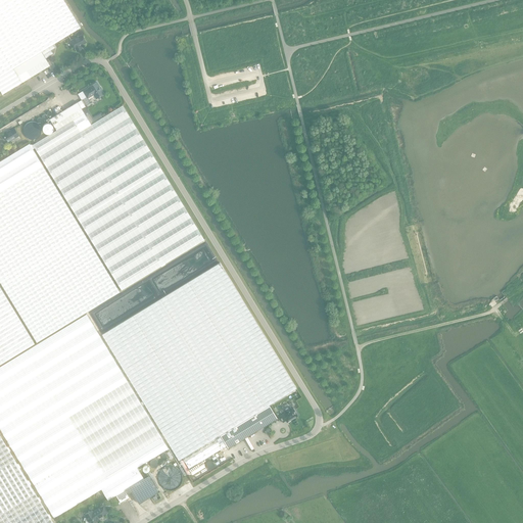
[(0,0),(0,77),(53,45),(81,28),(63,0),(0,0)]
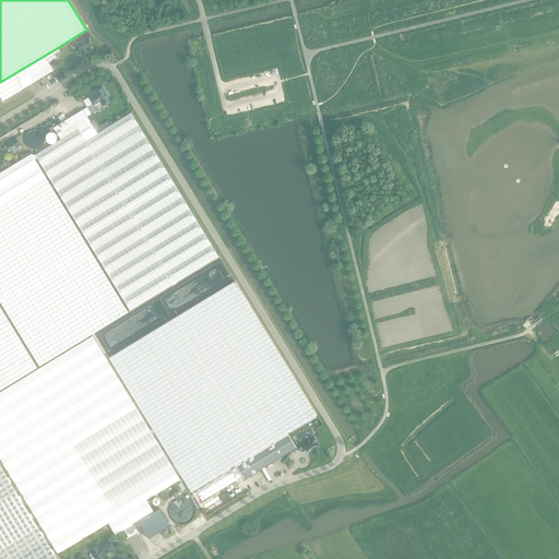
[(86,49),(92,46),(87,37),(75,44),(80,52),(81,52),(82,56),(88,52),(86,49)]
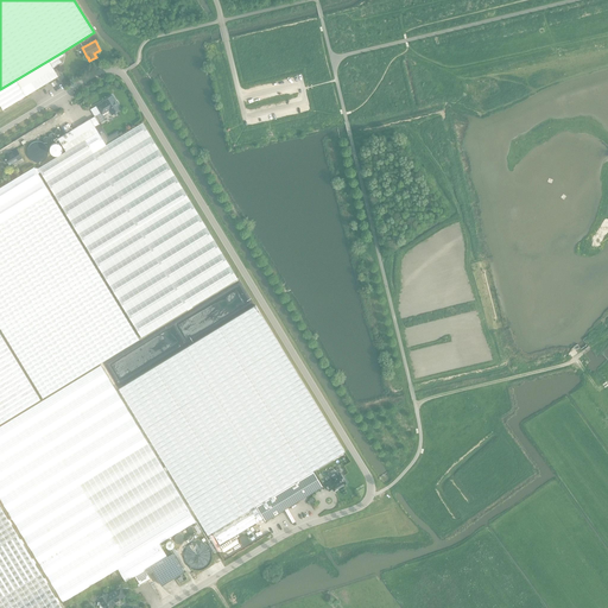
[(0,105),(2,109),(7,107),(25,96),(26,96),(58,76),(54,68),(62,63),(59,58),(64,56),(62,52),(0,89),(0,105)]
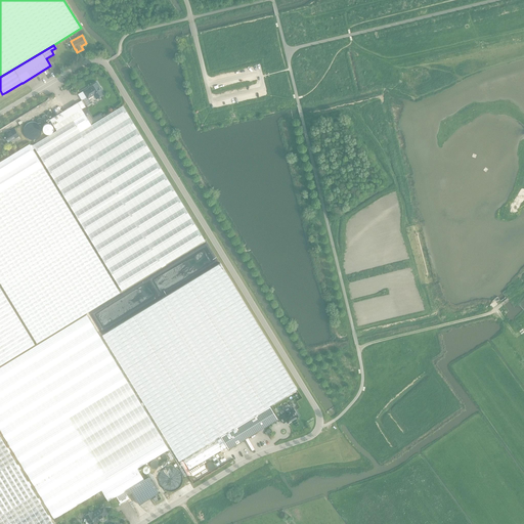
[(100,91),(101,90),(101,89),(100,87),(99,87),(97,82),(89,87),(90,88),(84,91),(88,98),(94,94),(97,98),(103,95),(100,91)]
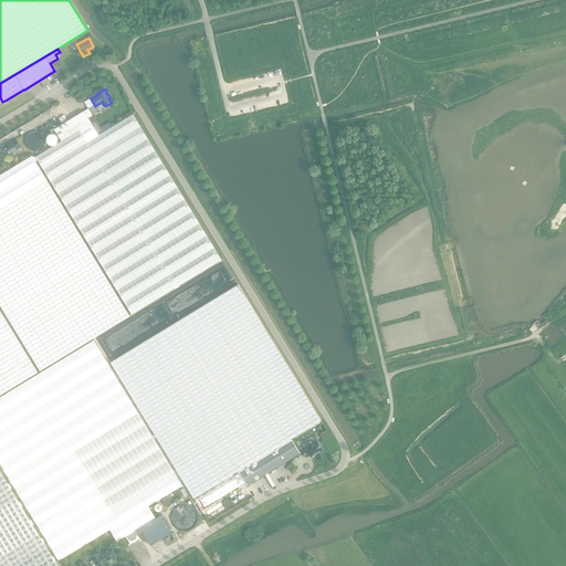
[(54,129),(61,142),(91,123),(88,118),(93,116),(88,108),(84,111),(54,129)]
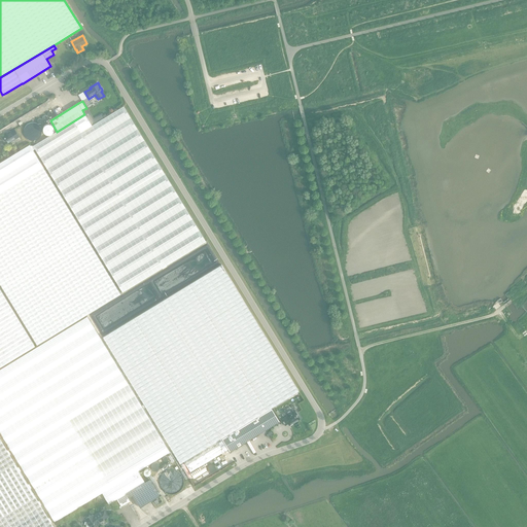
[(84,114),(57,132),(33,146),(123,292),(206,242),(124,106),(104,118),(92,126),(84,114)]
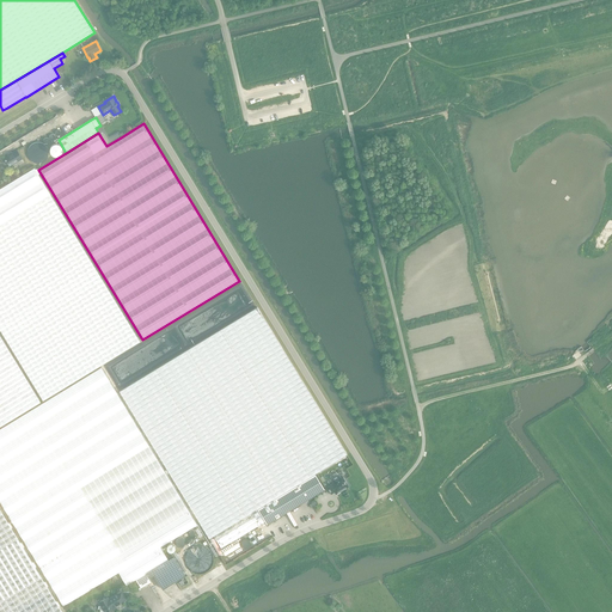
[(101,126),(96,128),(98,133),(106,146),(121,138),(118,132),(109,138),(101,124),(101,126)]
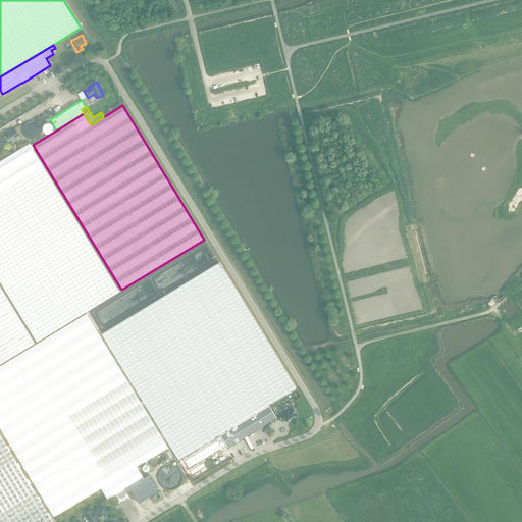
[(8,142),(18,136),(14,128),(3,135),(4,137),(4,138),(3,139),(4,141),(5,141),(6,141),(8,142)]
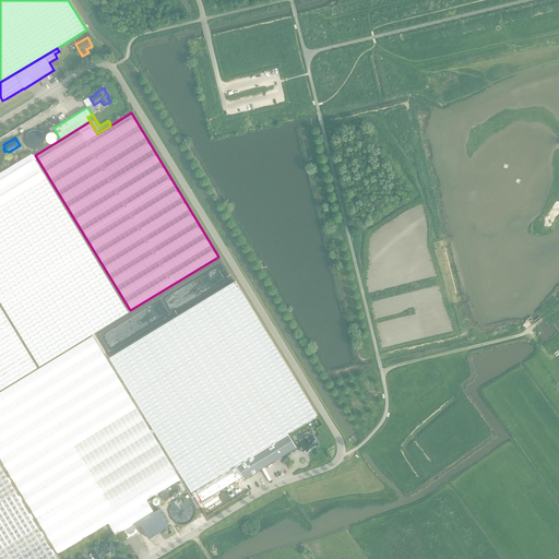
[(0,173),(0,301),(39,366),(128,312),(32,154),(0,173)]
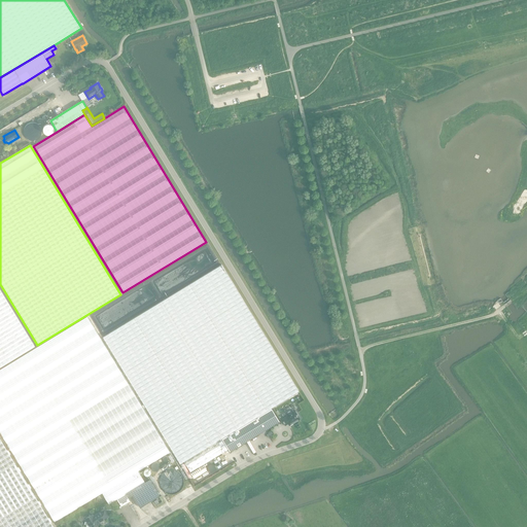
[(221,265),(101,339),(113,358),(129,384),(170,452),(178,465),(184,461),(221,438),(257,417),(271,409),(299,391),(221,265)]
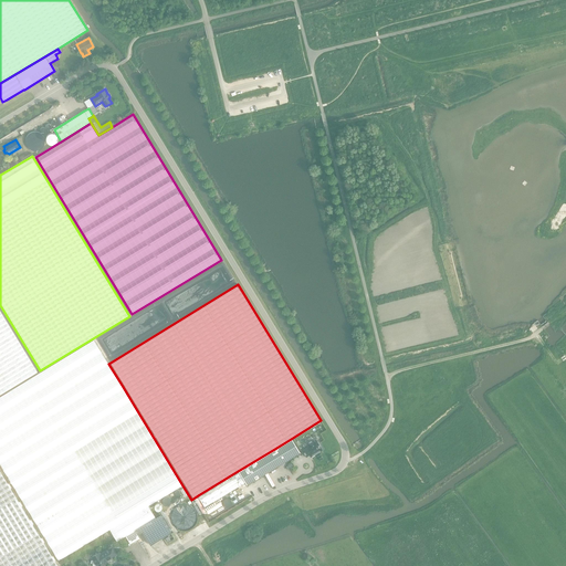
[(0,395),(38,373),(0,311),(0,395)]
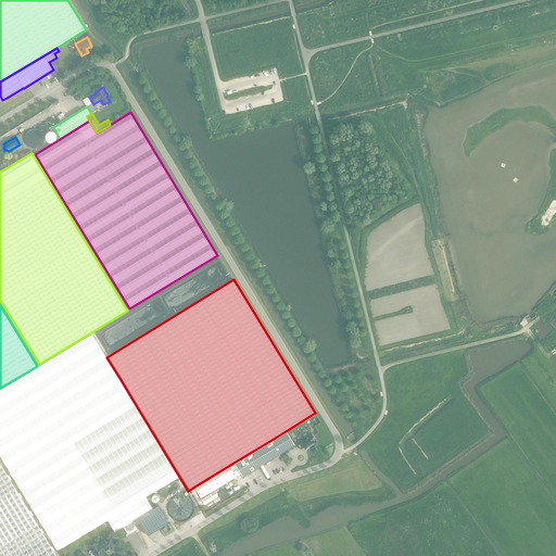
[(108,520),(146,497),(179,477),(136,405),(119,378),(106,357),(92,333),(0,390),(0,456),(58,551),(108,520)]
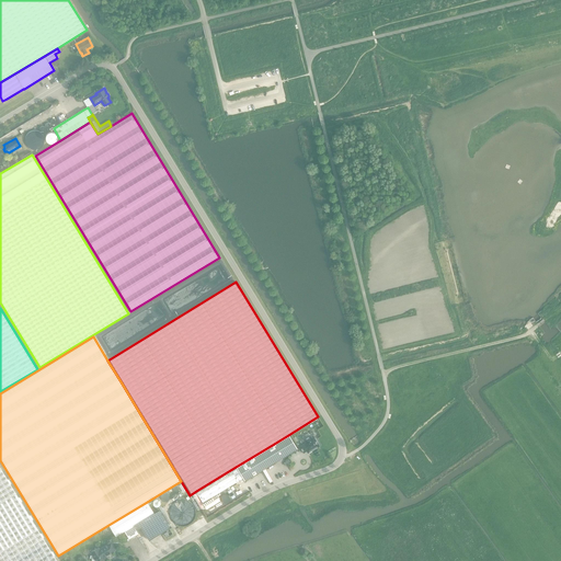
[(236,467),(196,491),(203,503),(242,478),(244,481),(283,458),(297,449),(288,435),(274,444),(236,467)]
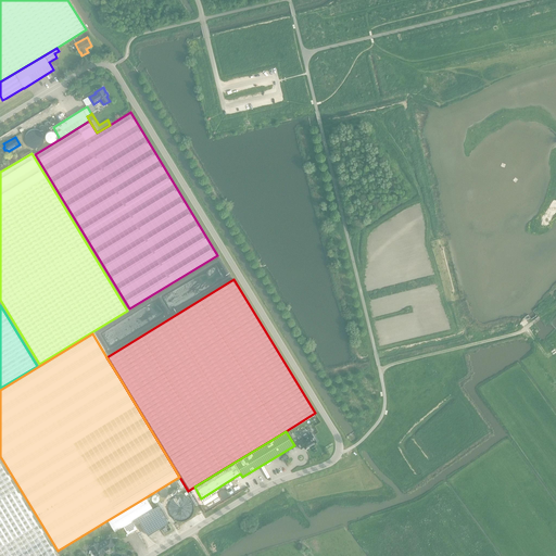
[(303,438),(298,442),(301,447),(304,445),(305,447),(315,441),(314,438),(315,438),(312,433),(310,434),(307,431),(302,434),(303,438)]
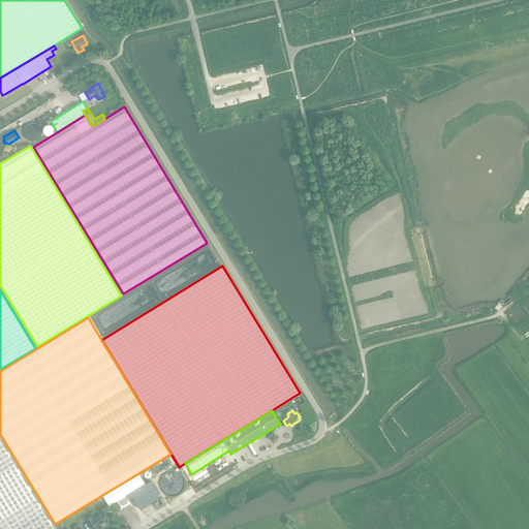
[(0,528),(54,528),(0,439),(0,528)]
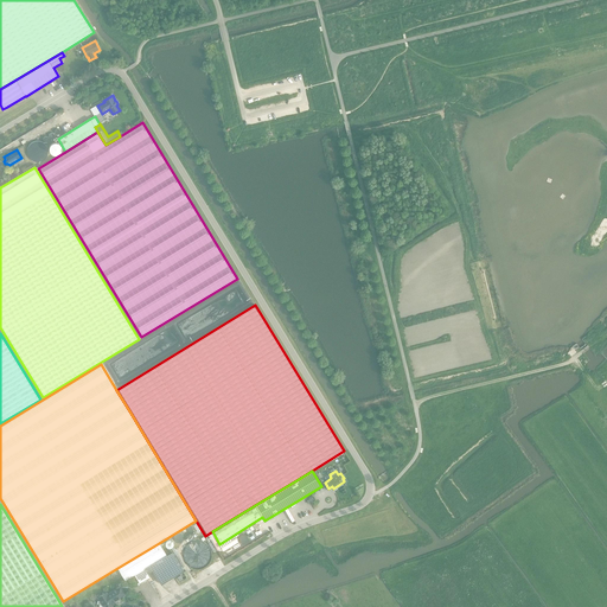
[(193,532),(185,538),(187,543),(197,537),(193,532)]
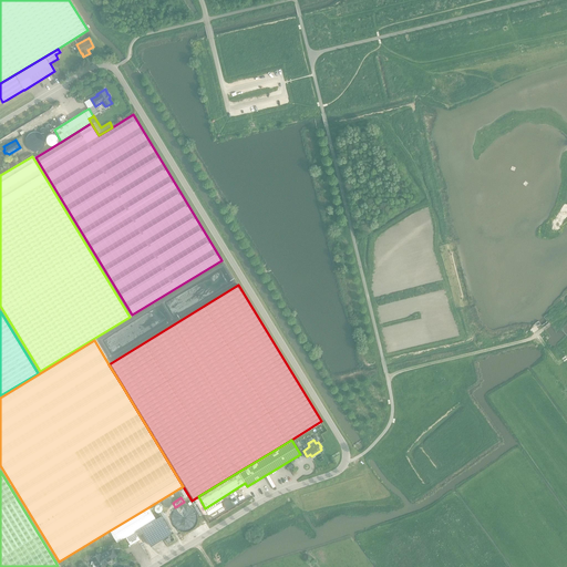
[(148,507),(110,531),(117,543),(126,537),(131,545),(140,539),(138,536),(143,533),(151,546),(172,534),(161,516),(156,519),(148,507)]
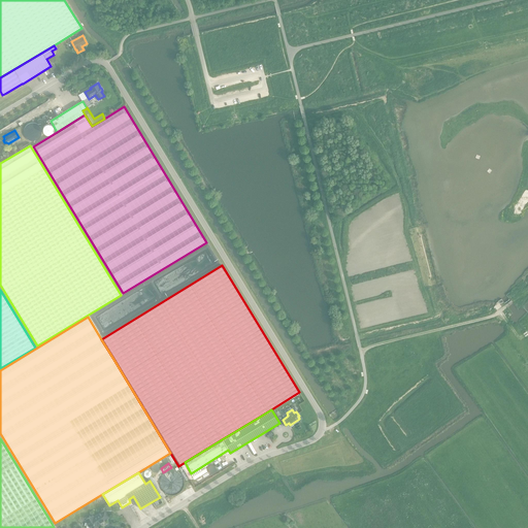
[(101,522),(109,518),(104,510),(94,517),(93,516),(86,520),(87,523),(87,526),(90,527),(95,527),(99,526),(97,524),(100,522),(101,522)]
